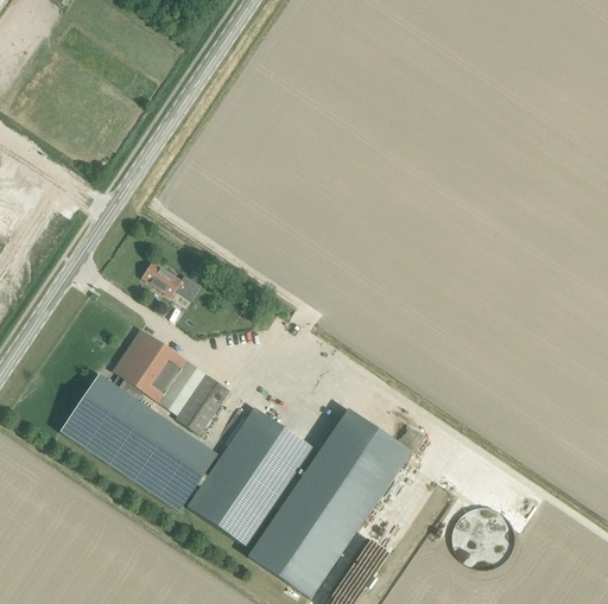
[(152,260),(144,272),(141,277),(170,296),(176,286),(191,297),(200,285),(183,274),(179,279),(152,260)]
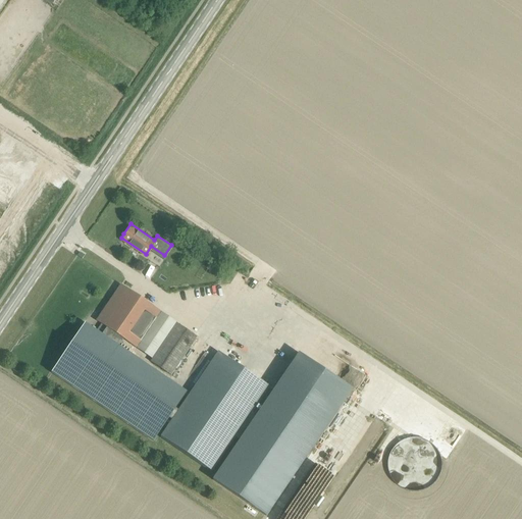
[(161,310),(120,282),(96,317),(106,324),(101,332),(117,344),(123,335),(137,345),(161,310)]
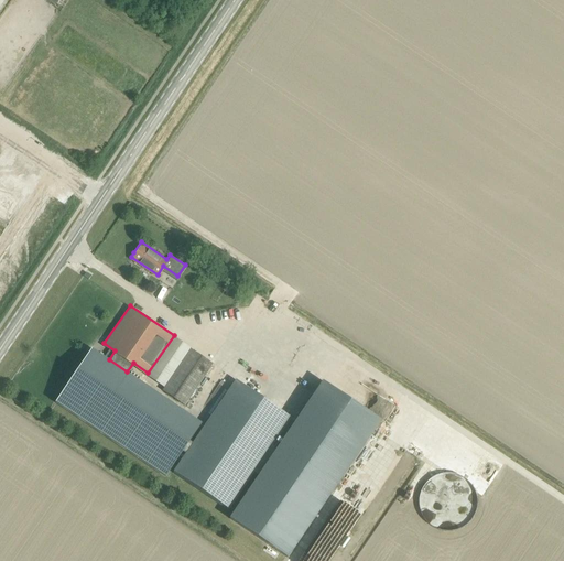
[(174,335),(148,373),(164,385),(191,346),(174,335)]
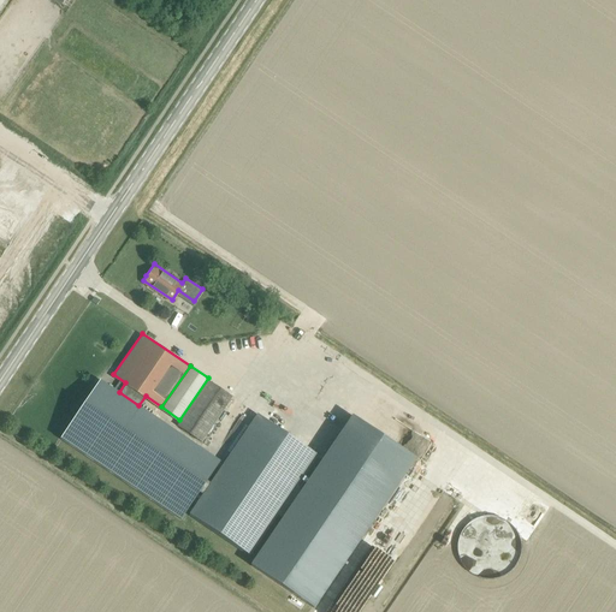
[(201,439),(232,394),(208,378),(179,420),(177,423),(201,439)]
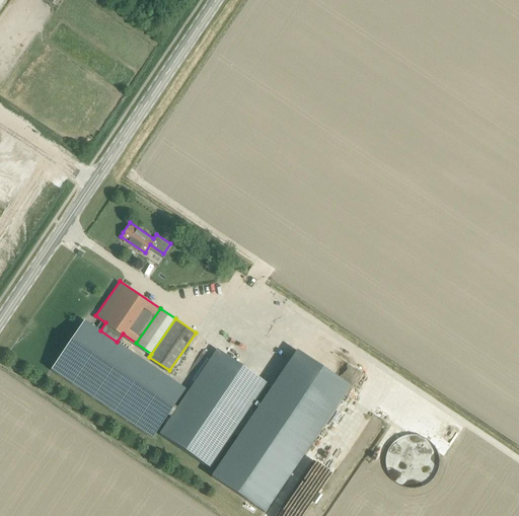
[(154,436),(187,389),(117,342),(100,330),(83,319),(52,367),(154,436)]
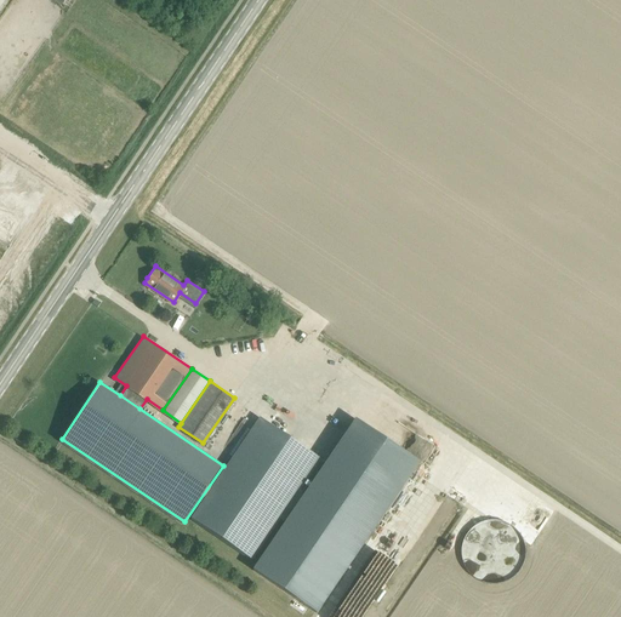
[(191,515),(251,556),(320,456),(260,415),(191,515)]
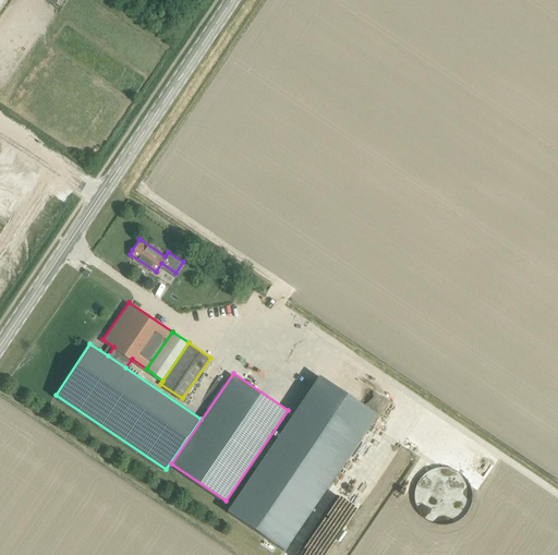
[(275,441),(269,437),(251,465),(255,468),(227,510),(282,547),(375,412),(319,375),(275,441)]
